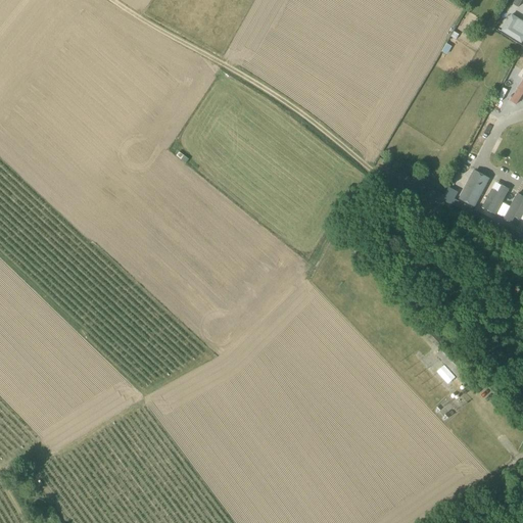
[(522,40),(522,32),(514,27),(509,36),(521,43),(522,40)]
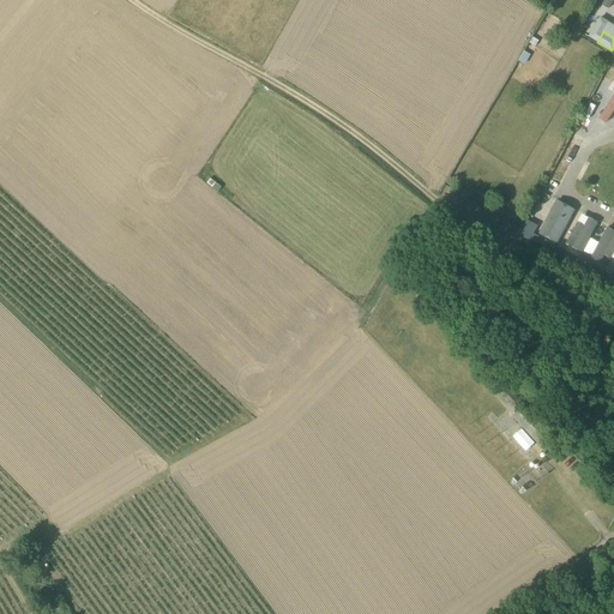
[(613,95),(600,118),(606,122),(613,110),(613,109),(613,95)]
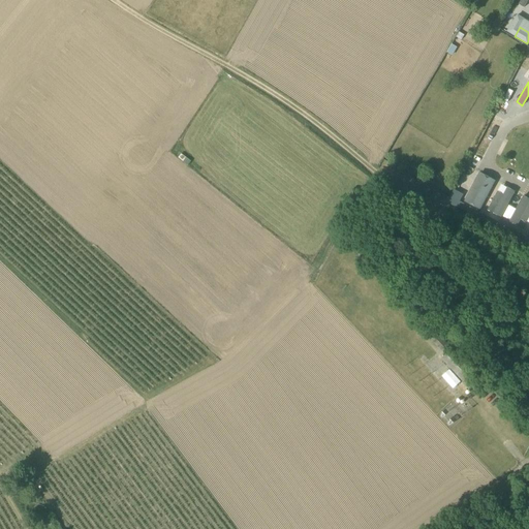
[(496,181),(479,173),(464,201),(480,210),(496,181)]
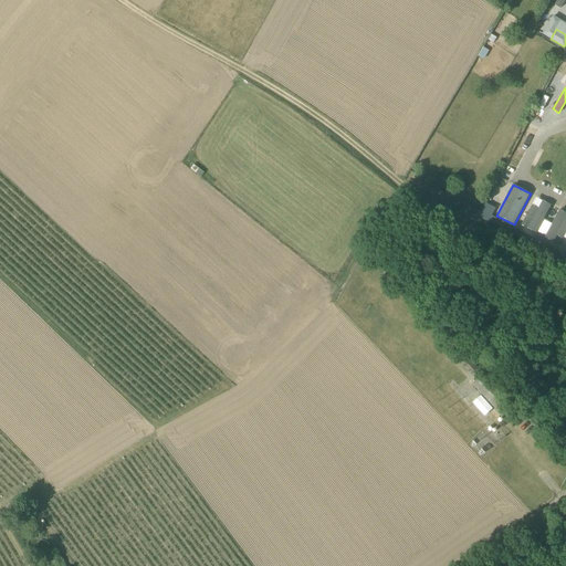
[(535,233),(551,205),(542,200),(538,208),(532,205),(525,218),(531,221),(526,229),(535,233)]
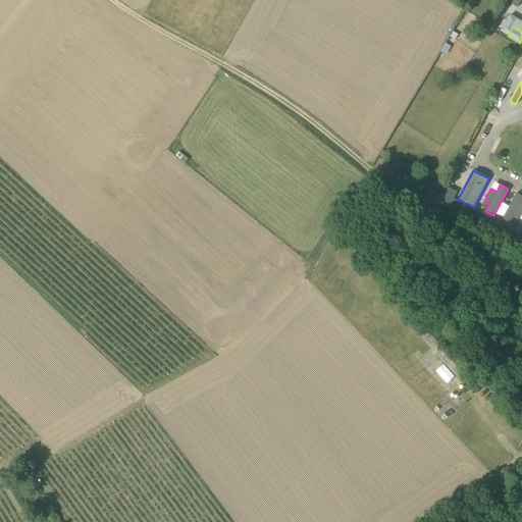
[(521,200),(521,196),(516,193),(503,219),(511,223),(514,217),(519,220),(521,214),(521,204),(521,200)]
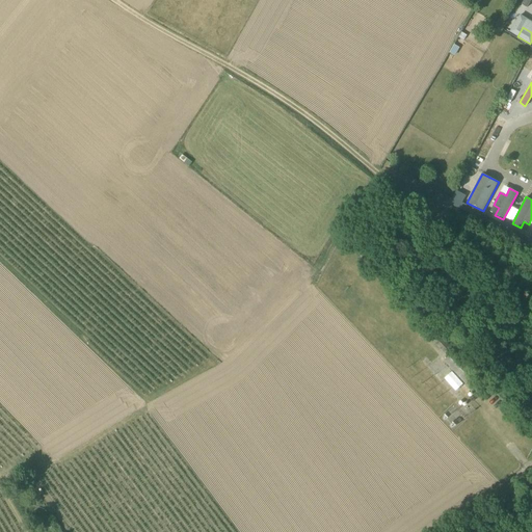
[(484,221),(487,216),(462,203),(459,208),(470,213),(470,214),(480,219),(484,221)]
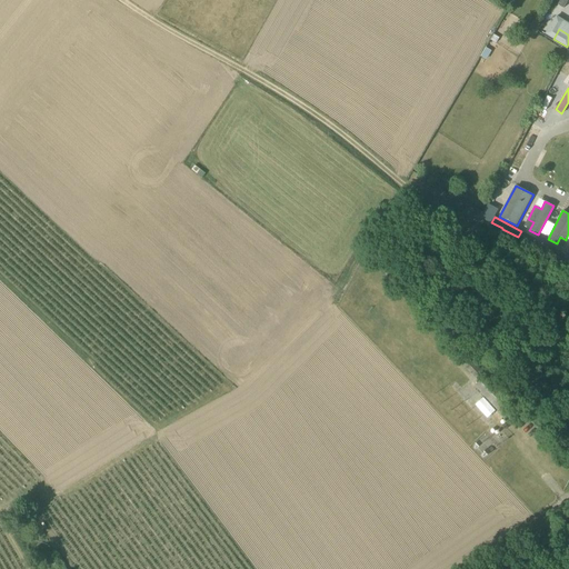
[(535,246),(538,240),(521,231),(518,237),(523,240),(535,246)]
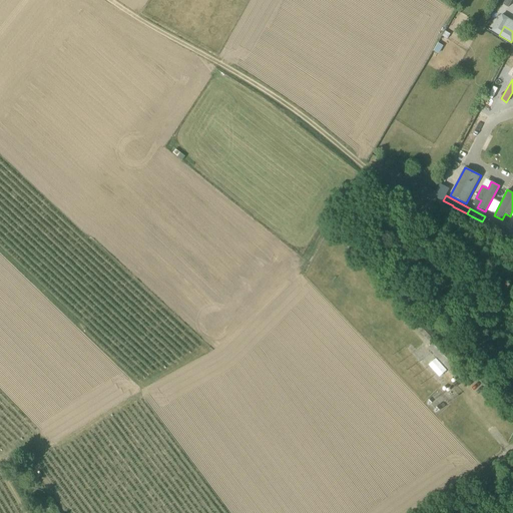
[(512,236),(512,230),(491,219),(488,224),(498,229),(508,234),(512,236)]
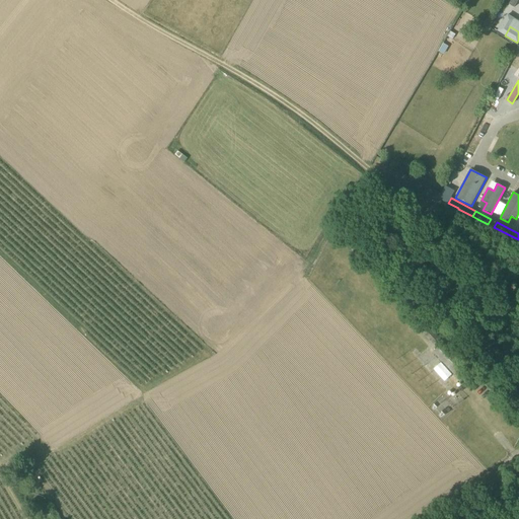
[(433,345),(441,338),(420,313),(414,319),(418,324),(416,326),(433,345)]
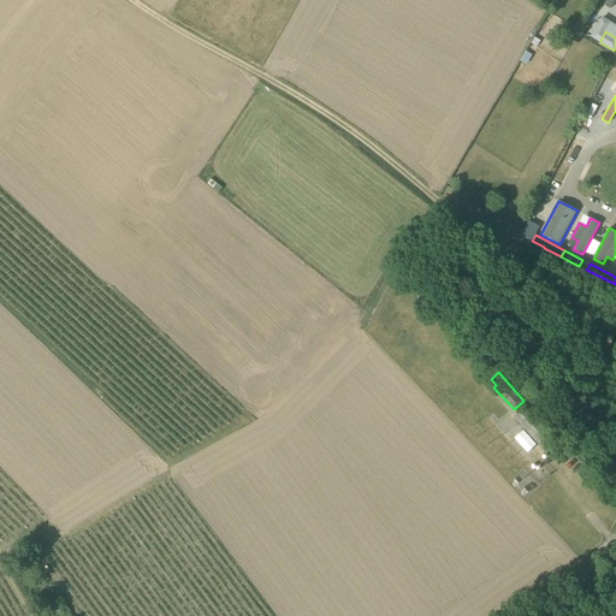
[(539,444),(550,434),(542,425),(525,407),(514,418),(539,444)]
